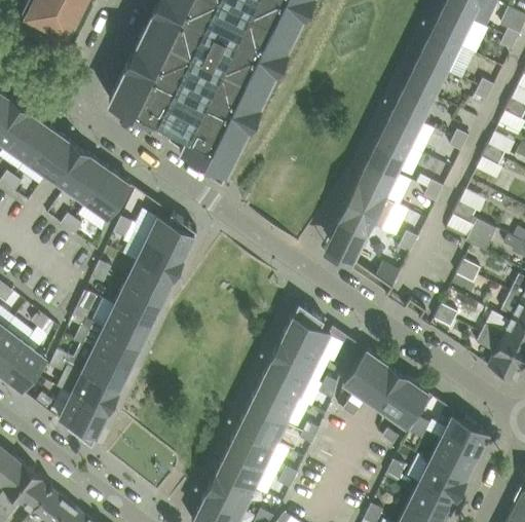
[(26,0),(23,8),(28,10),(28,12),(66,31),(81,0),(26,0)]
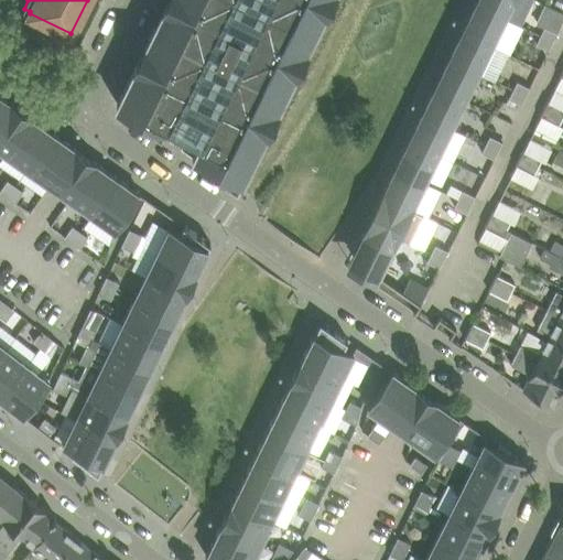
[(237,192),(238,190),(329,0),(168,0),(116,107),(237,192)]
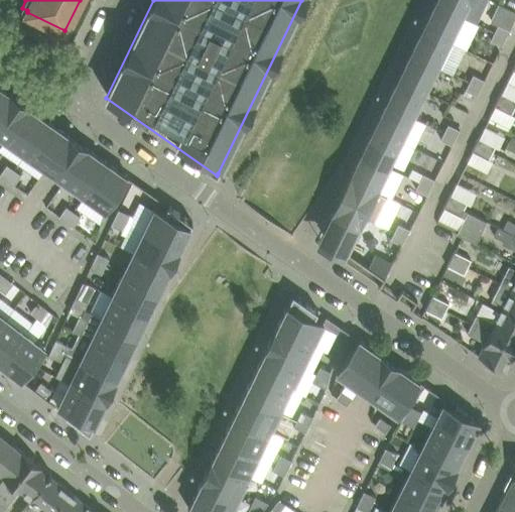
[(473,0),(438,0),(435,7),(464,20),(473,0)]
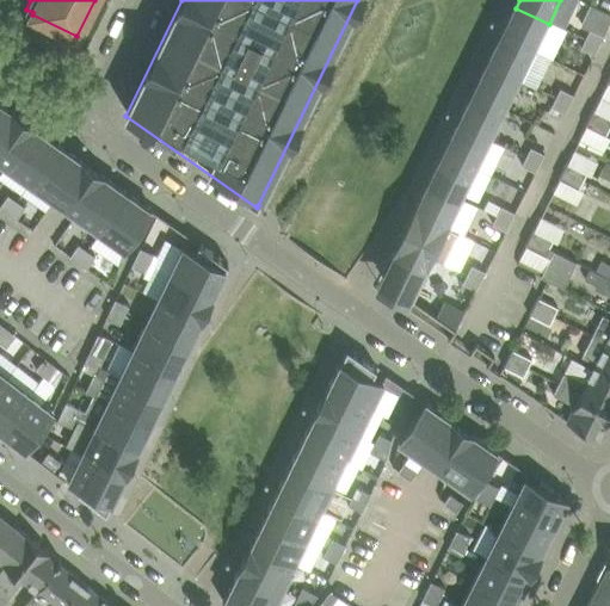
[(501,37),(504,38),(535,54),(549,24),(516,8),(501,37)]
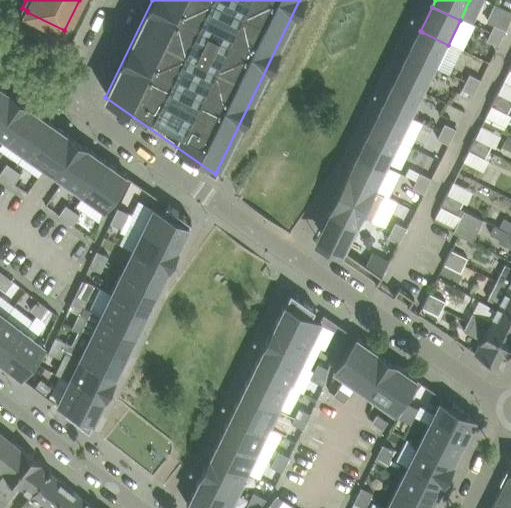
[(493,27),(489,34),(501,40),(505,32),(493,27)]
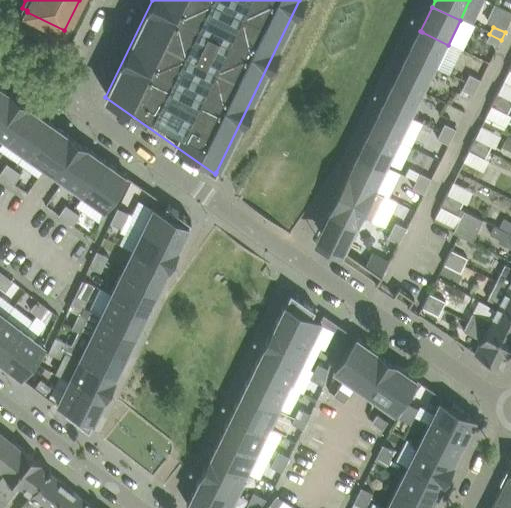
[(448,45),(422,32),(420,31),(408,56),(436,70),(448,45)]
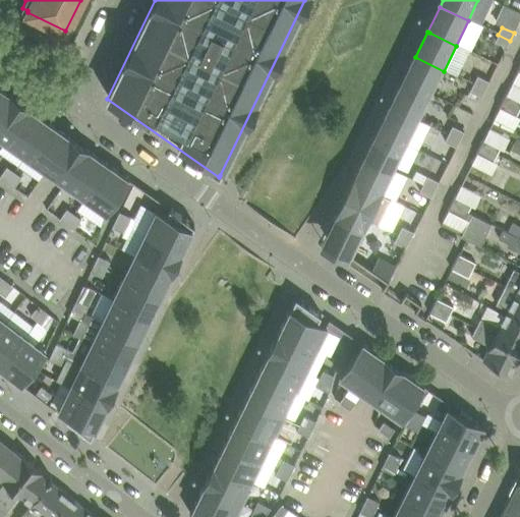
[(506,49),(510,41),(498,35),(495,43),(506,49)]
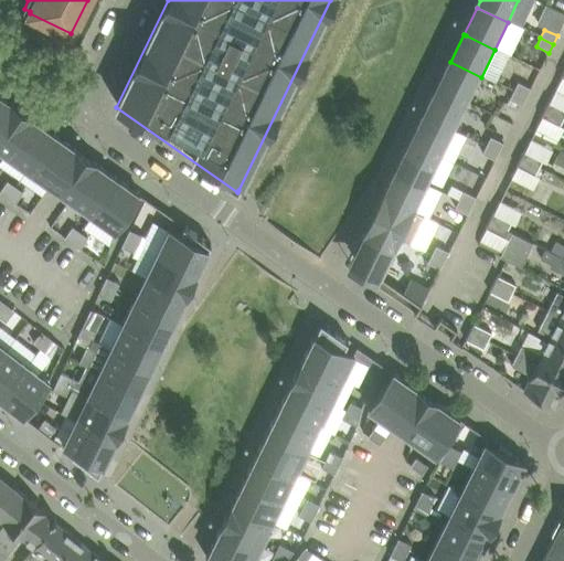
[(437,90),(439,91),(468,105),(481,77),(450,62),(437,90)]
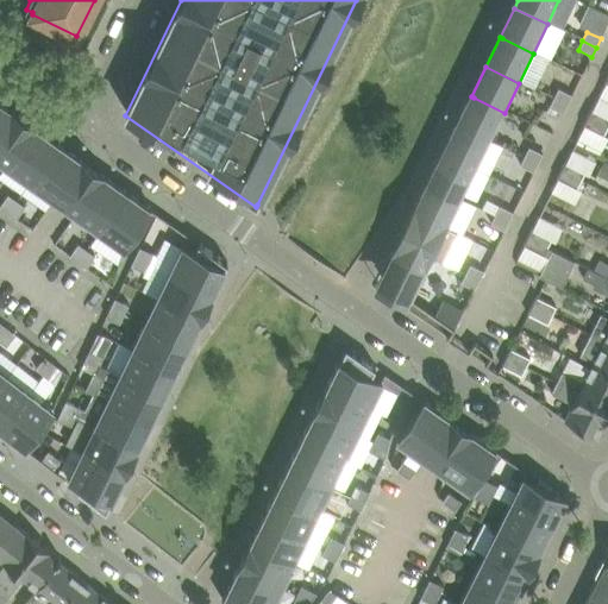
[(558,90),(553,100),(566,106),(571,98),(558,90)]
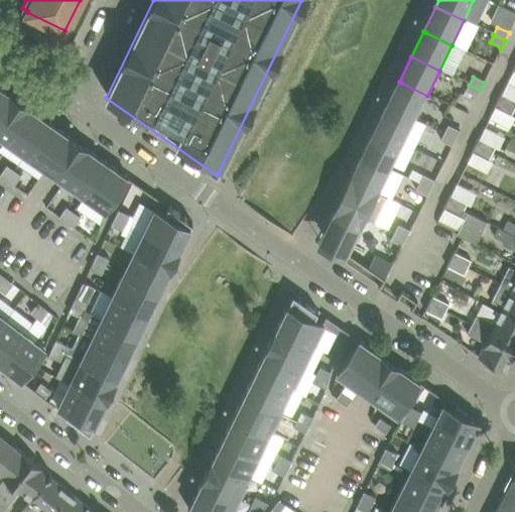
[(427,96),(401,83),(399,82),(387,107),(414,120),(427,96)]
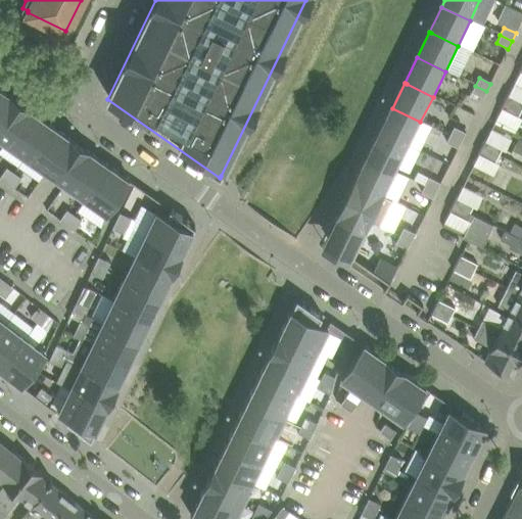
[(482,99),(486,91),(475,86),(471,93),(482,99)]
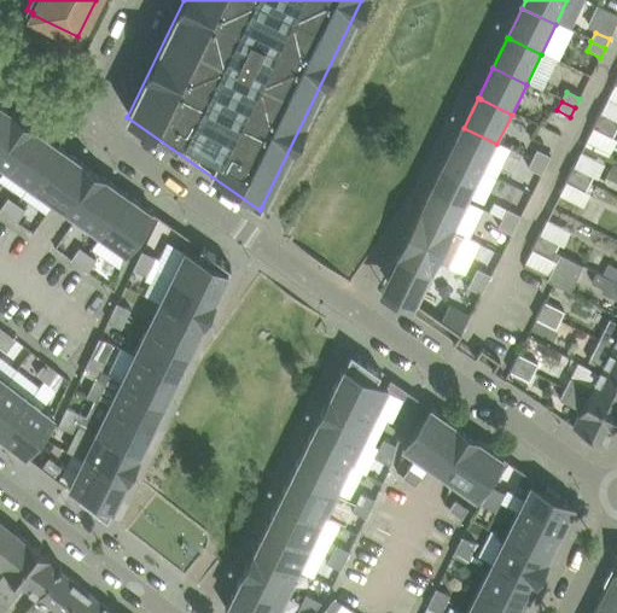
[(0,128),(10,115),(0,107),(0,128)]
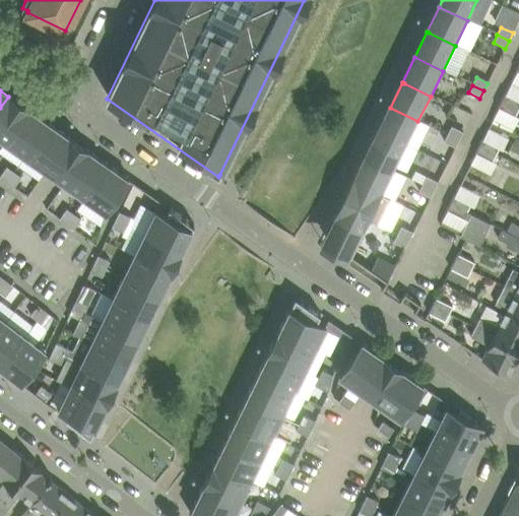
[(518,102),(505,95),(506,94),(505,94),(501,103),(518,111),(518,109),(518,102)]
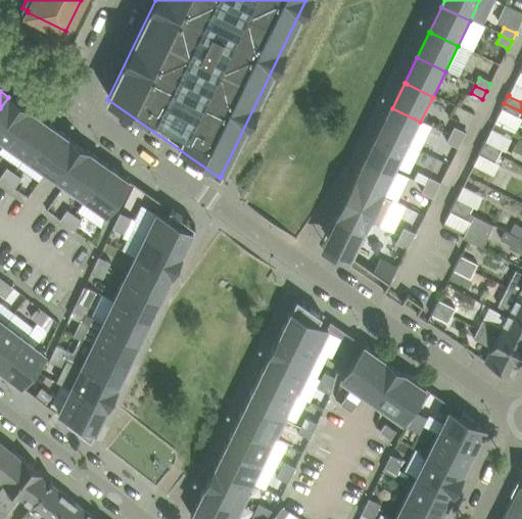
[(8,97),(0,108),(0,141),(5,145),(29,111),(8,97)]
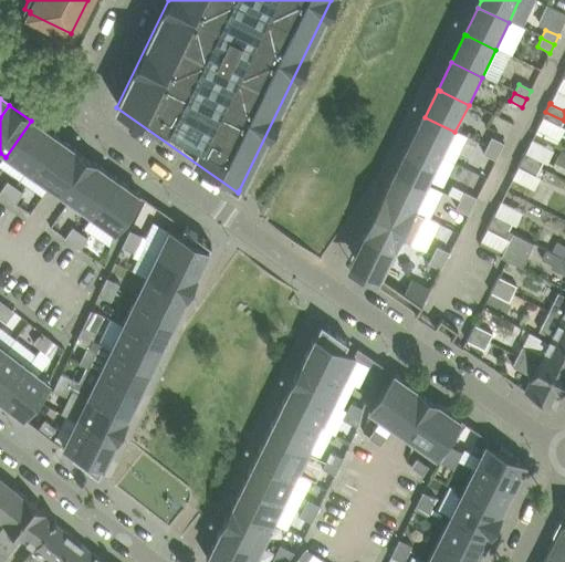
[(564,121),(545,112),(541,120),(542,121),(542,120),(560,128),(564,121)]
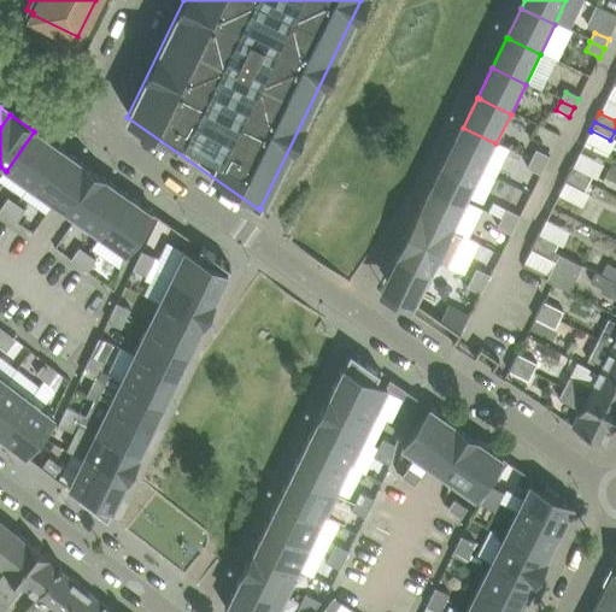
[(449,158),(450,159),(481,174),(496,143),(463,128),(449,158)]
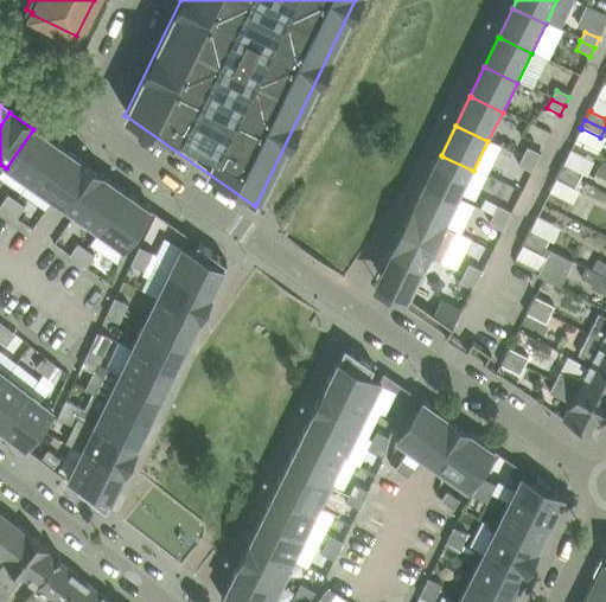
[(33,129),(6,168),(29,184),(56,145),(33,129)]
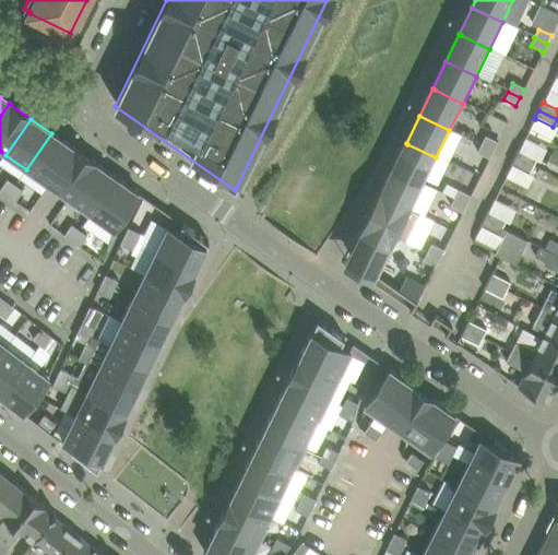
[(94,164),(84,156),(74,150),(74,149),(73,149),(51,133),(26,169),(48,186),(59,192),(91,215),(116,179),(95,164),(94,163),(94,164)]
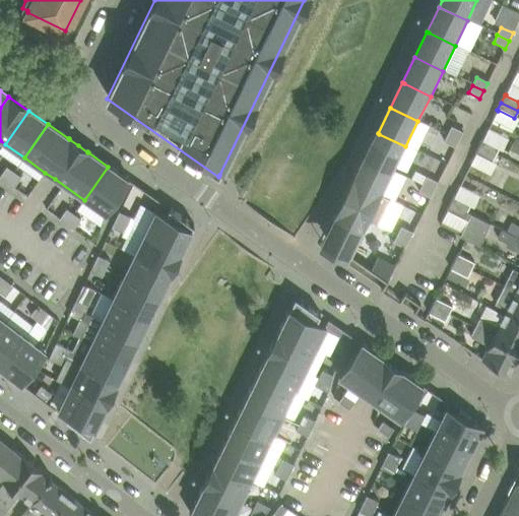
[(451,127),(447,135),(458,141),(462,133),(451,127)]
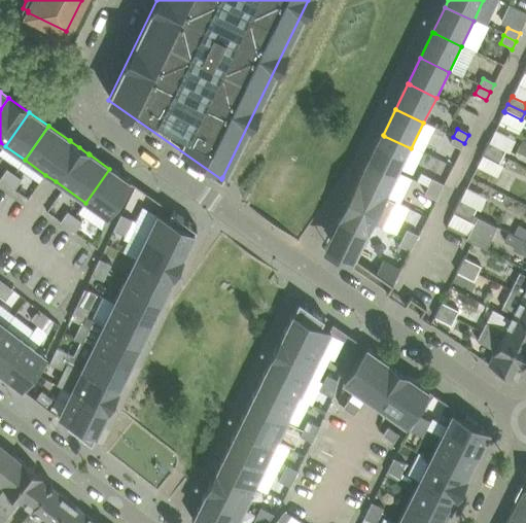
[(384,136),(383,135),(370,160),(398,174),(411,148),(384,136)]
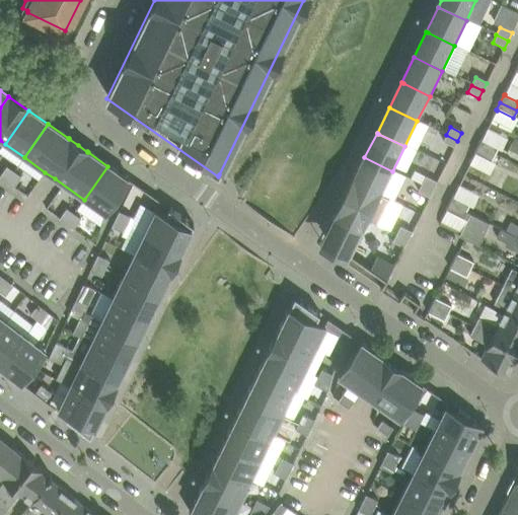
[(453,148),(457,141),(446,135),(442,143),(453,148)]
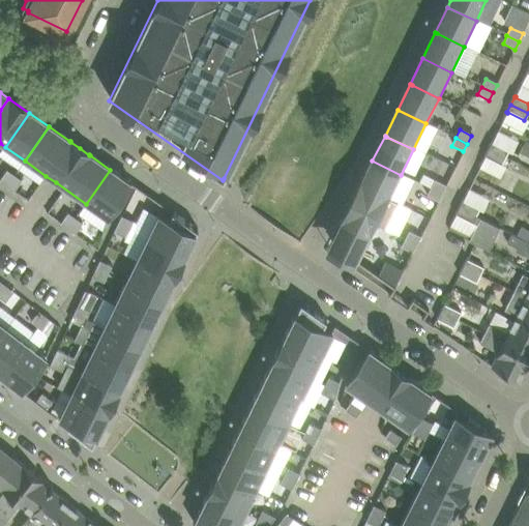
[(492,144),(492,143),(488,150),(505,159),(508,152),(492,144)]
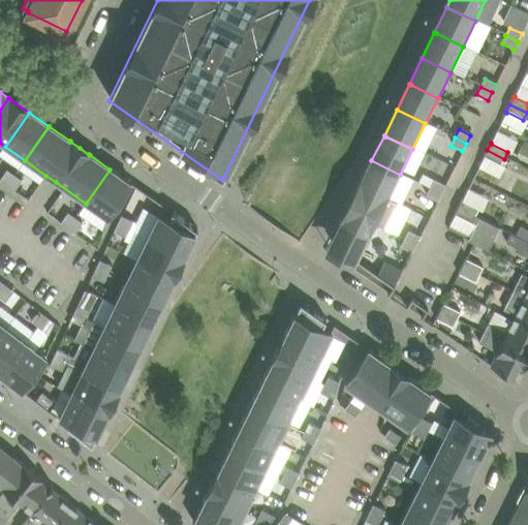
[(504,159),(487,150),(483,158),(484,158),(500,166),(504,159)]
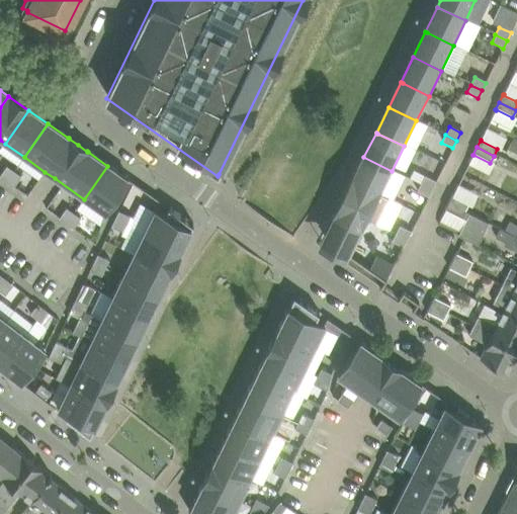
[(392,171),(363,157),(352,182),(350,181),(349,181),(379,196),(392,171)]
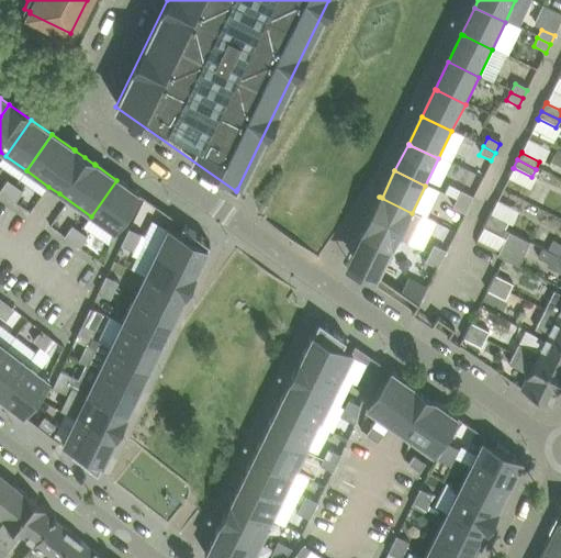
[(116,180),(91,216),(113,232),(139,196),(116,180)]
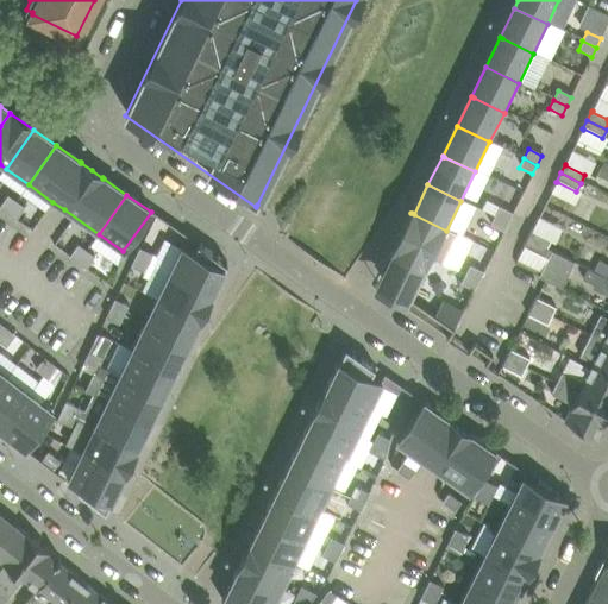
[(7,215),(16,203),(7,197),(0,208),(0,211),(7,215)]
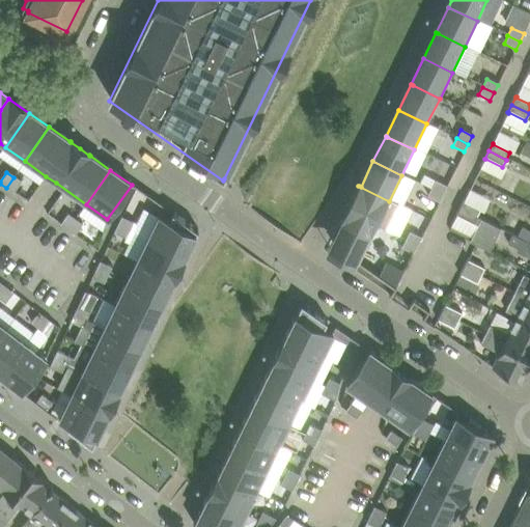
[(21,183),(14,177),(6,188),(14,193),(21,183)]
